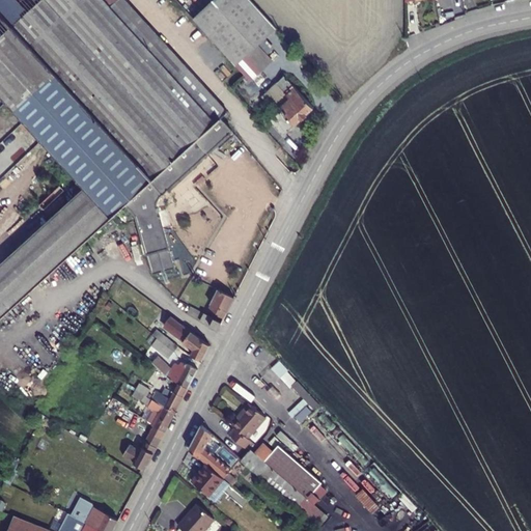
[(123,0),(0,0),(0,11),(165,193),(232,132),(221,118),(227,113),(123,0)]
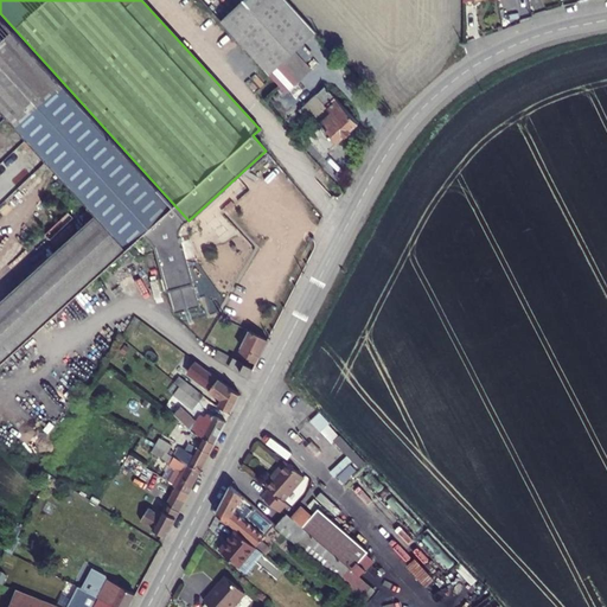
[(222,0),(200,0),(219,21),(232,11),(222,0)]
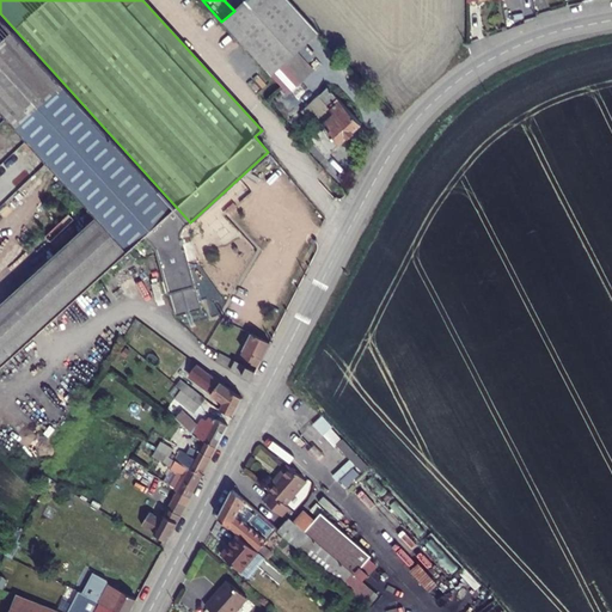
[(245,0),(234,11),(221,22),(271,75),(294,54),(295,54),(246,0),(245,0)]
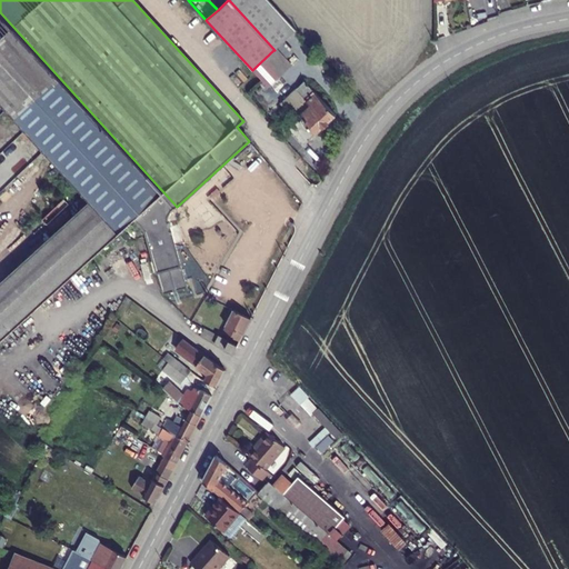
[(229,0),(275,50),(296,31),(268,0),(229,0)]
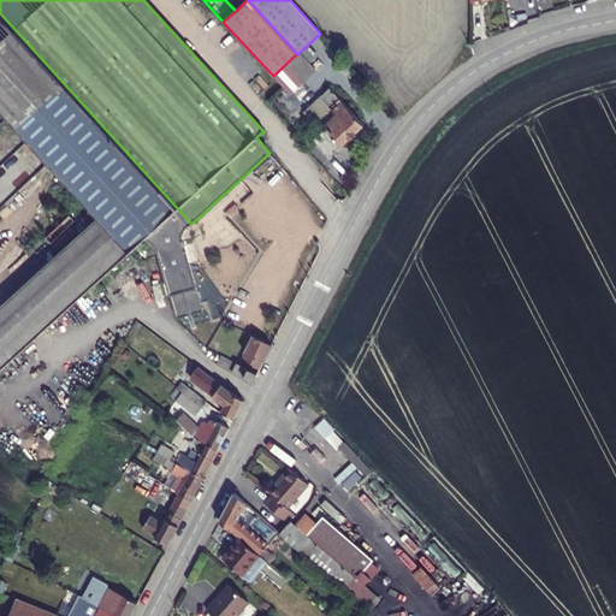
[(0,13),(0,108),(99,217),(3,304),(34,339),(146,238),(157,250),(177,319),(203,312),(182,238),(182,235),(183,232),(185,230),(191,224),(0,13)]
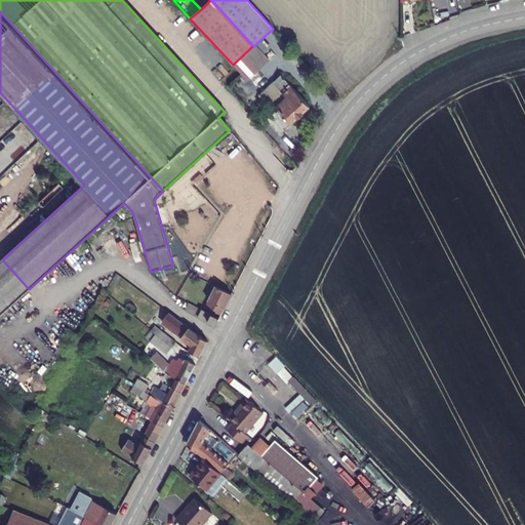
[(252,46),(233,65),(247,80),(267,62),(252,46)]
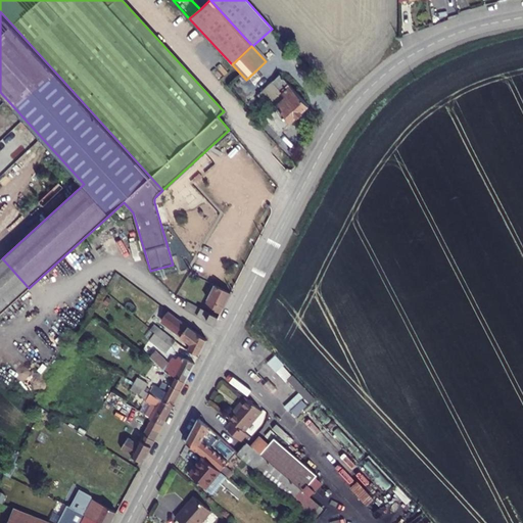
[(308,106),(280,75),(263,90),(264,91),(259,95),(287,126),(295,117),(297,117),(301,114),(300,112),(308,106)]
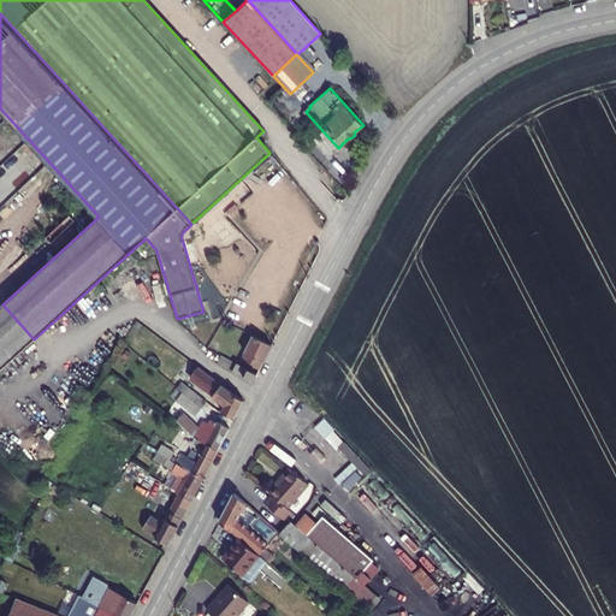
[(327,158),(338,148),(306,112),(304,113),(321,131),(312,141),(327,158)]
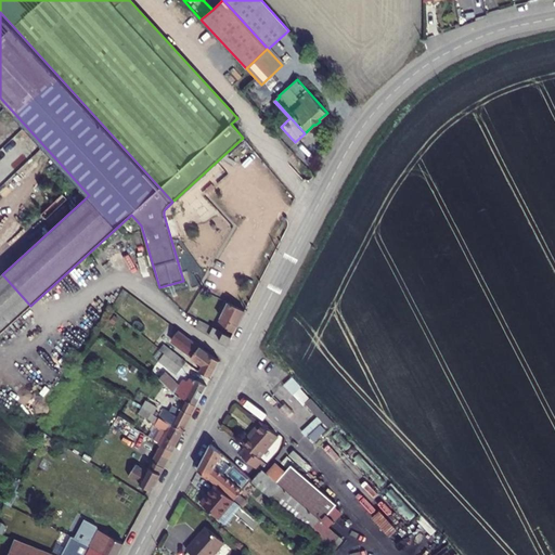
[(0,333),(30,306),(2,274),(0,276),(0,333)]
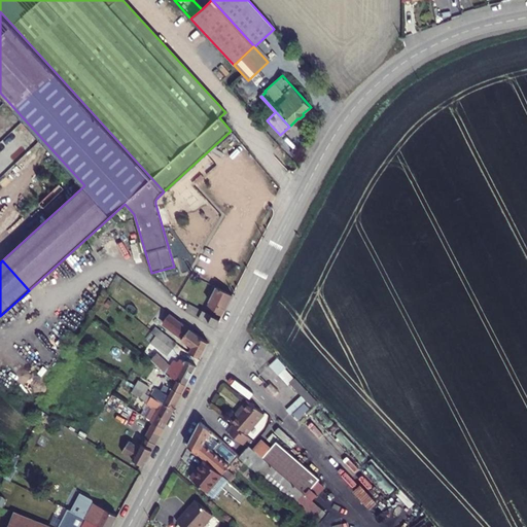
[(233,295),(216,287),(206,309),(222,316),(233,295)]
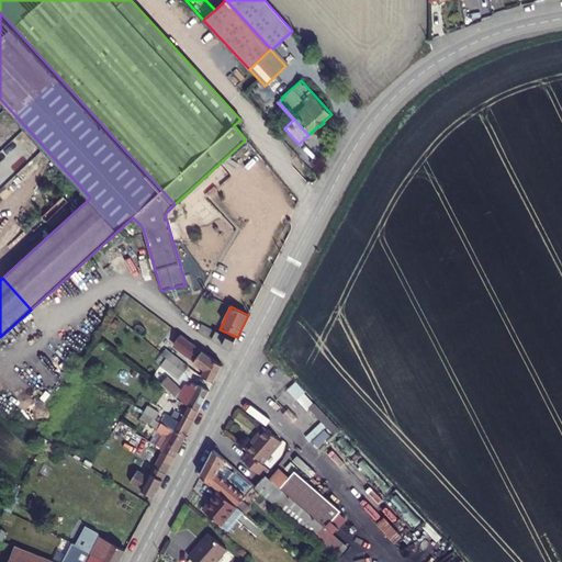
[(154,339),(115,310),(113,314),(150,344),(154,339)]
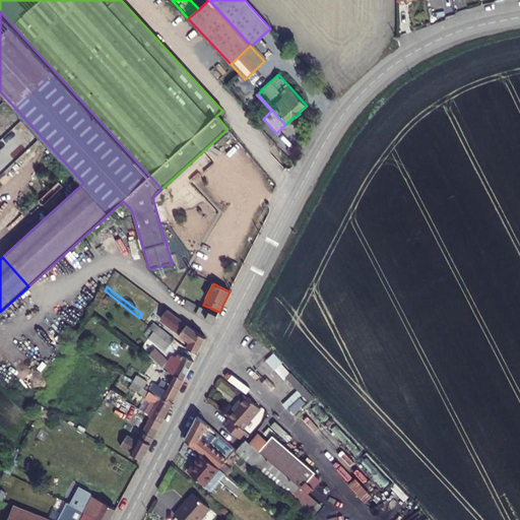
[(200,307),(187,300),(183,307),(196,314),(200,307)]
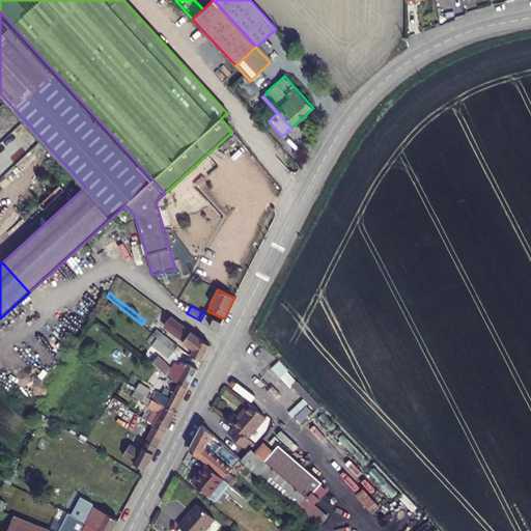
[(207,311),(205,314),(214,317),(222,323),(224,318),(207,311)]
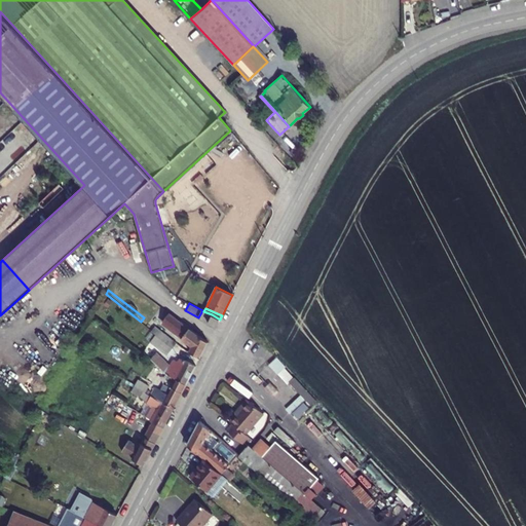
[(208,322),(212,314),(203,311),(202,310),(198,317),(208,322)]
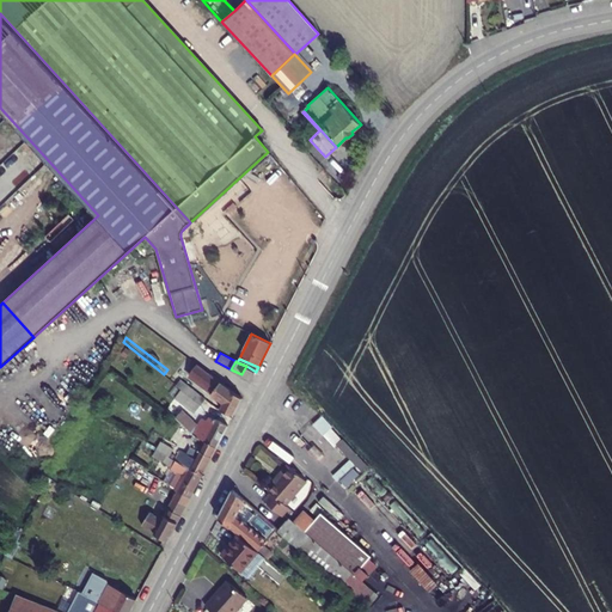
[(242,398),(197,365),(194,369),(191,366),(187,372),(213,392),(212,395),(224,403),(220,409),(233,416),(242,398)]
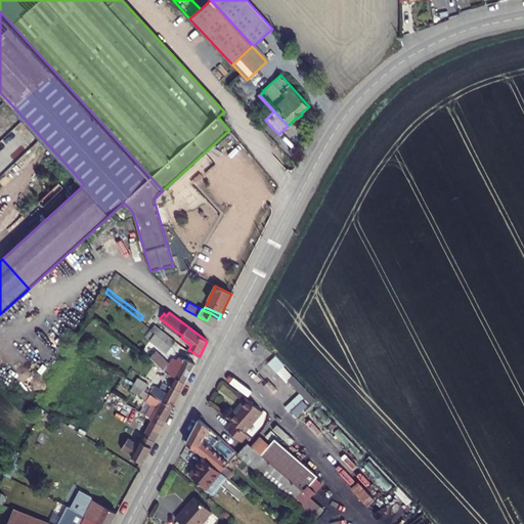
[(219,318),(211,313),(207,320),(215,325),(219,318)]
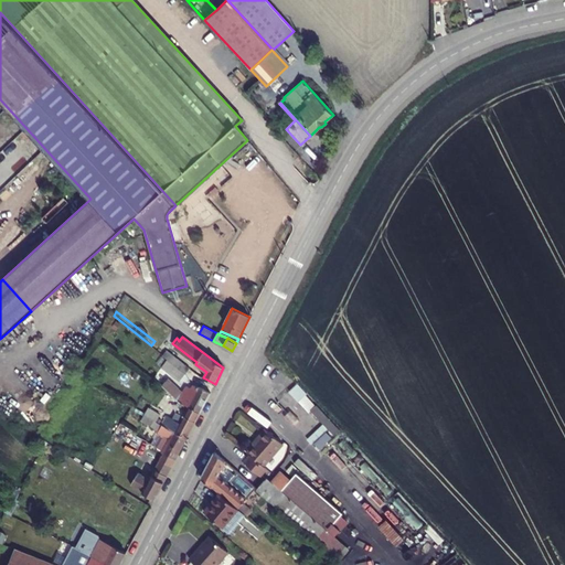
[(190,369),(167,351),(162,356),(167,360),(184,374),(190,369)]
